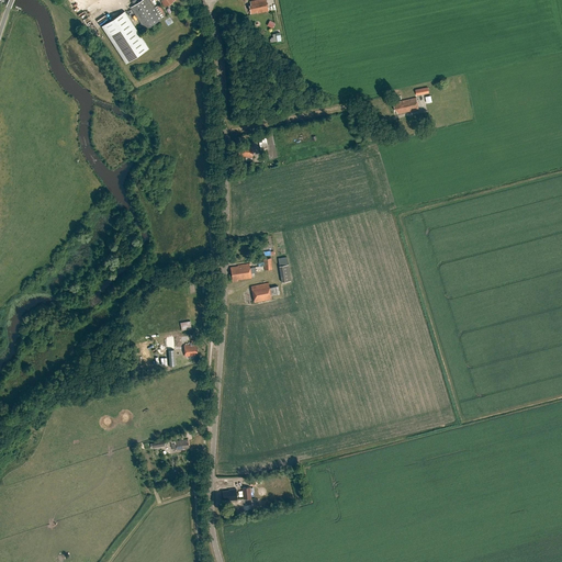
[(149,0),(142,0),(131,8),(145,30),(163,19),(149,0)]
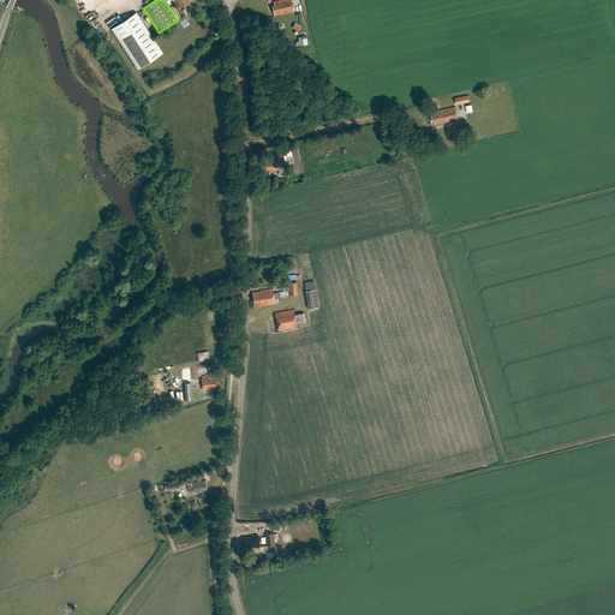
[(274,6),(273,6),(274,16),(281,13),(281,16),(294,12),(292,0),(281,0),(274,1),(274,6)]
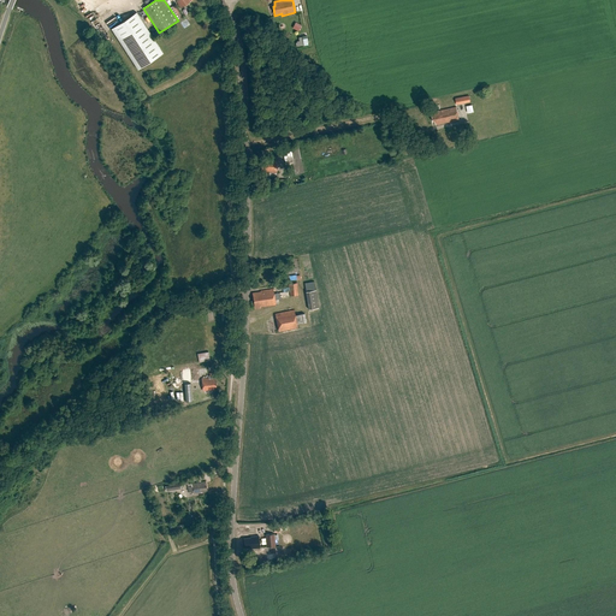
[(137,13),(112,29),(138,70),(164,53),(137,13)]
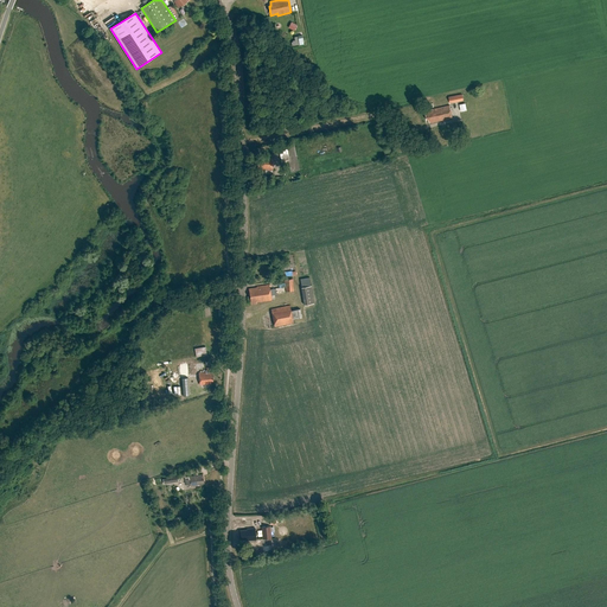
[(293,46),(302,44),(301,34),(293,37),(294,40),(292,40),(293,46)]
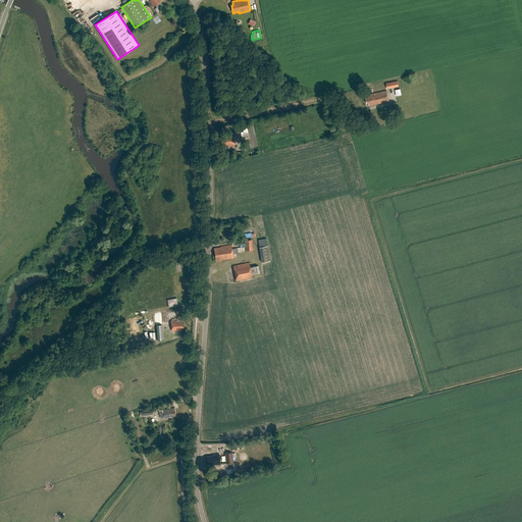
[(371,94),(366,95),(367,102),(369,102),(369,105),(389,101),(387,90),(371,94)]
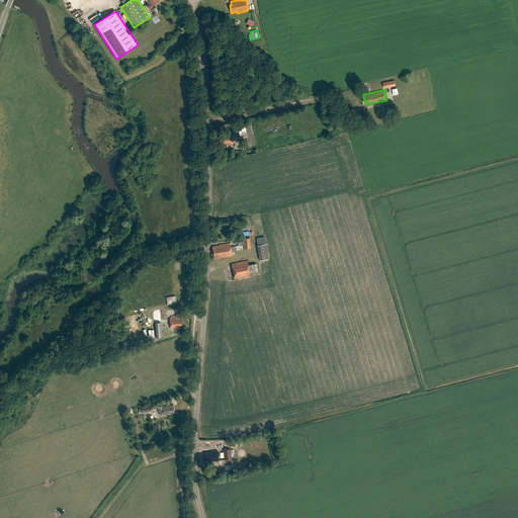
[(244,127),(248,147),(256,145),(251,120),(238,123),(239,128),(244,127)]
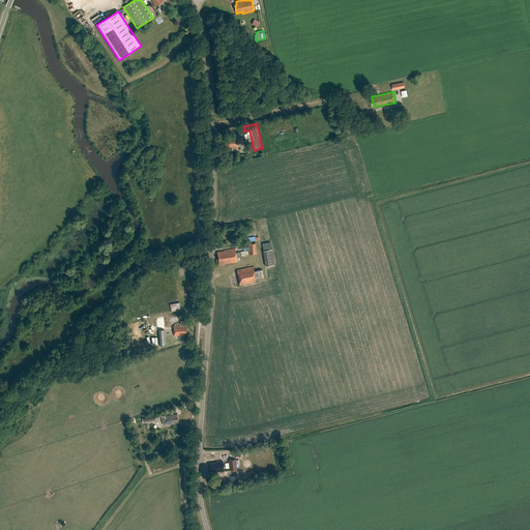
[(239,138),(227,137),(227,140),(225,140),(225,146),(230,147),(230,148),(232,148),(231,151),(238,152),(238,148),(239,138)]
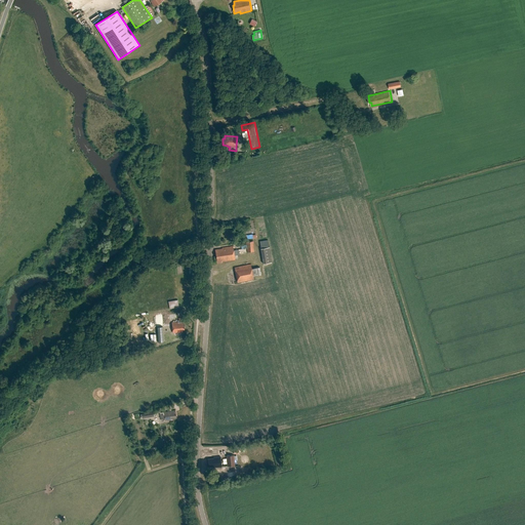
[(260,248),(263,264),(272,263),(269,247),(268,240),(259,241),(260,248)]
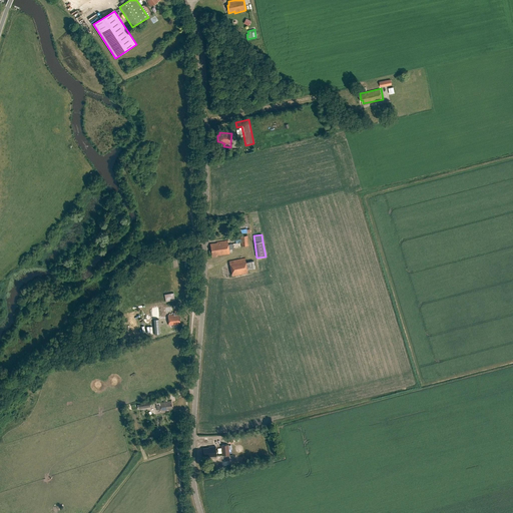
[(216,242),(210,243),(212,257),(217,257),(216,255),(229,253),(229,249),(234,248),(233,244),(228,244),(227,240),(216,242)]
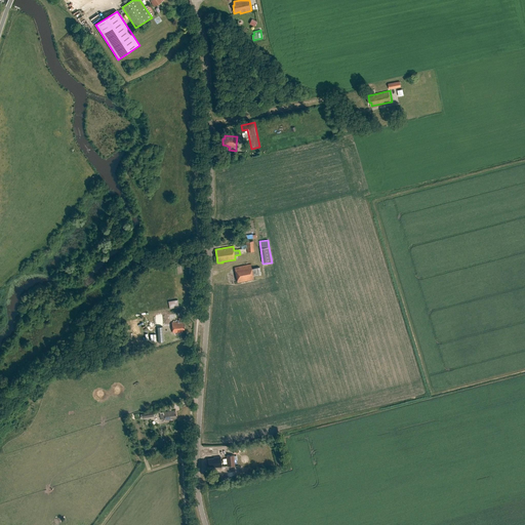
[(261,267),(252,269),(251,264),(235,267),(238,282),(254,279),(253,276),(260,275),(260,273),(263,272),(261,267)]
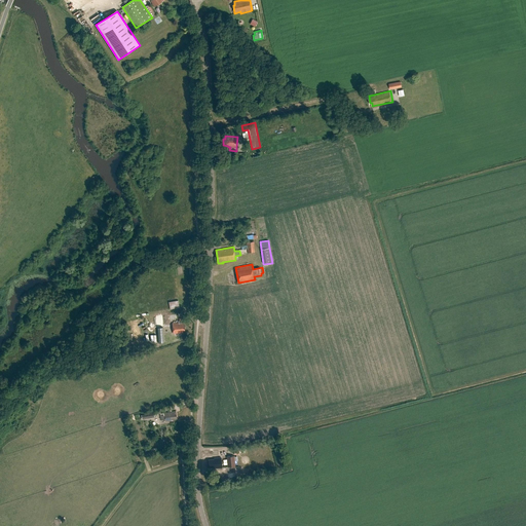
[(180,322),(178,322),(178,323),(173,324),(173,334),(183,333),(183,331),(185,330),(184,324),(181,324),(181,322),(182,322),(182,318),(180,318),(180,322)]
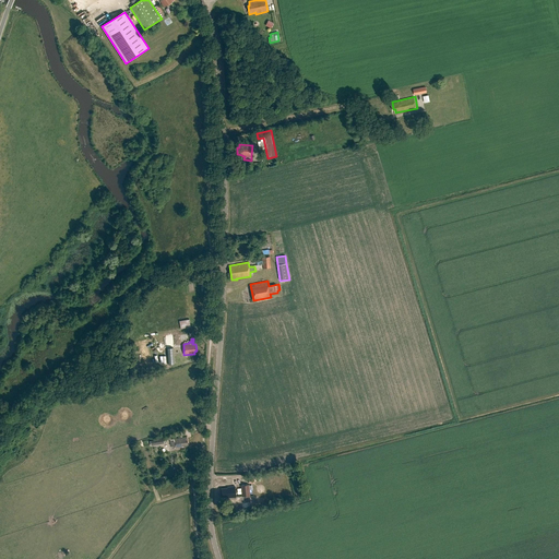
[(187,437),(170,440),(171,447),(175,447),(175,448),(188,445),(187,437)]
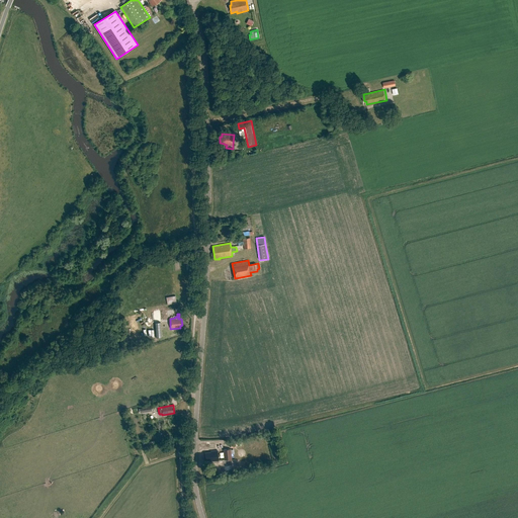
[(232,459),(231,449),(223,449),(224,460),(232,459)]
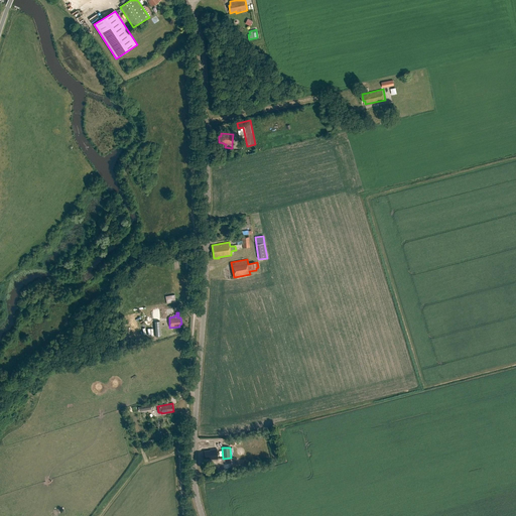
[(217,449),(212,449),(212,450),(205,452),(205,459),(210,459),(210,460),(218,459),(217,449)]
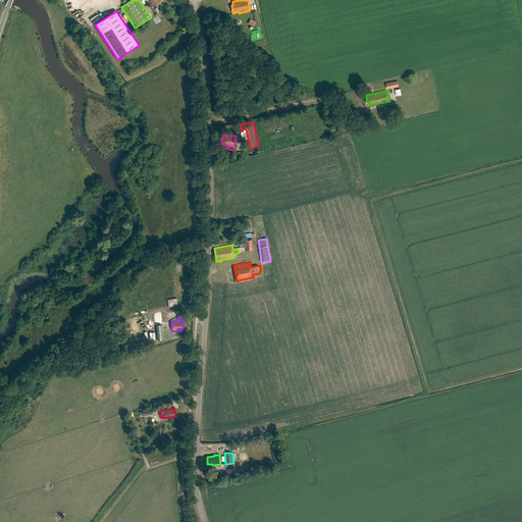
All buildings are outlined.
